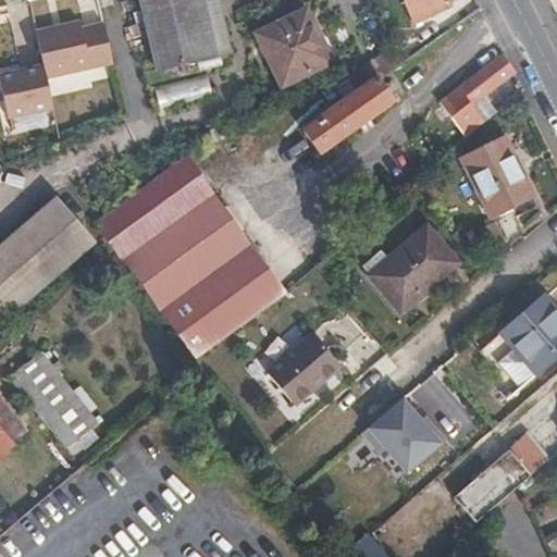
[(118,0),(123,22),(144,16),(150,44),(131,48),(135,69),(136,76),(232,53),(219,0),(118,0)]
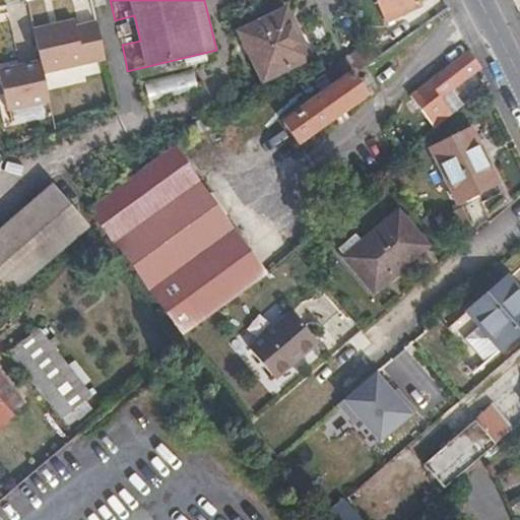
[(421,6),(418,0),(376,0),(385,23),(421,6)]
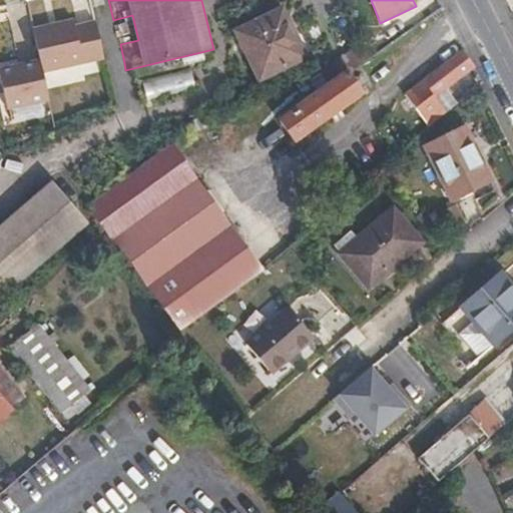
[(283,8),(235,31),(260,80),(309,57),(292,22),(290,22),(283,8)]
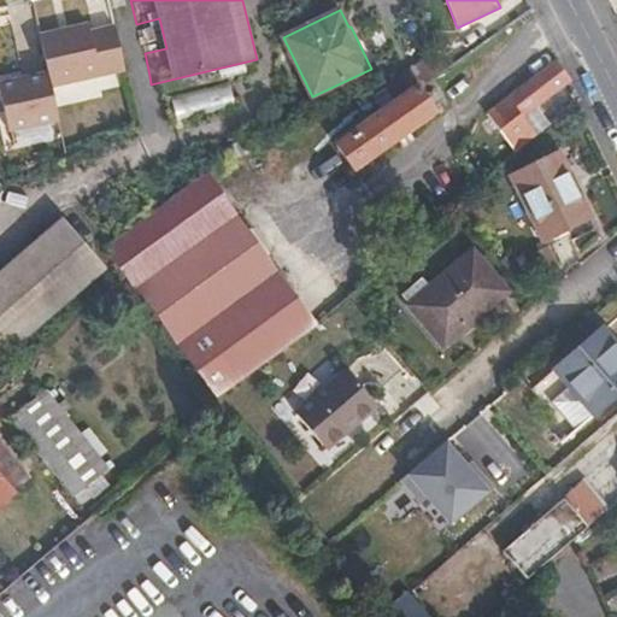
[(89,24),(41,35),(50,72),(52,87),(125,70),(115,25),(92,31),(89,24)]
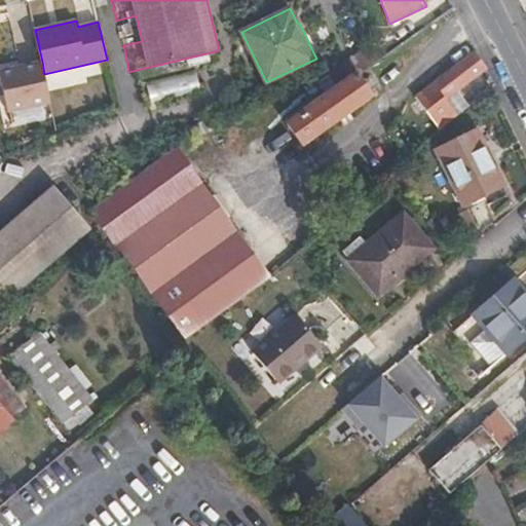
[(348,60),(359,74),(381,59),(372,44),(362,50),(348,60)]
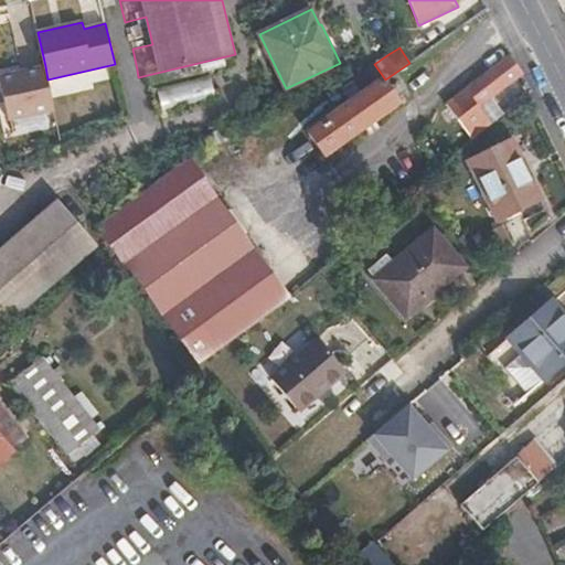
[(478,107),(522,74),(509,56),(445,104),(473,141),(492,126),(478,107)]
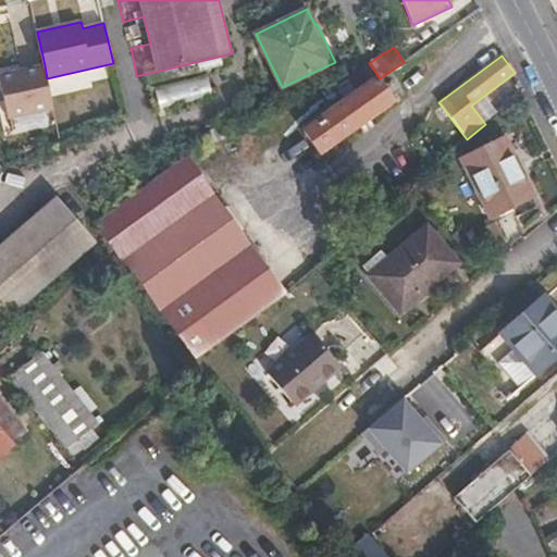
[(358,94),(380,78),(369,63),(347,78),(348,79),(358,94)]
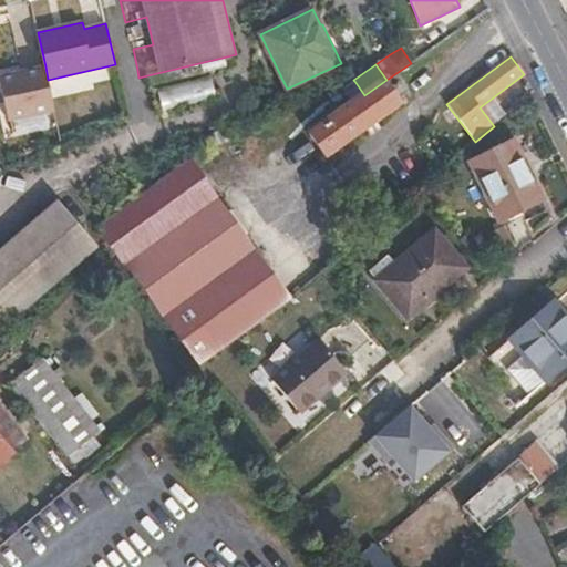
[(0,84),(8,121),(54,111),(48,80),(45,66),(0,75),(0,84)]
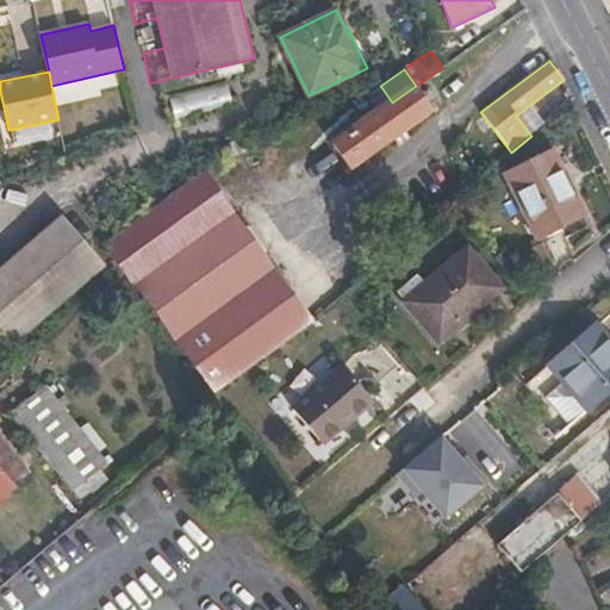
[(380,111),(331,144),(348,169),(433,110),(416,86),(392,103),(380,111)]
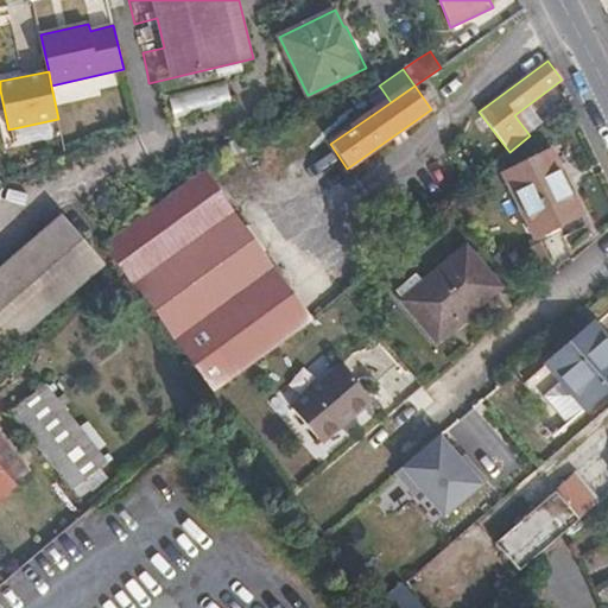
[(391,102),(380,87),(367,95),(379,111),(391,102)]
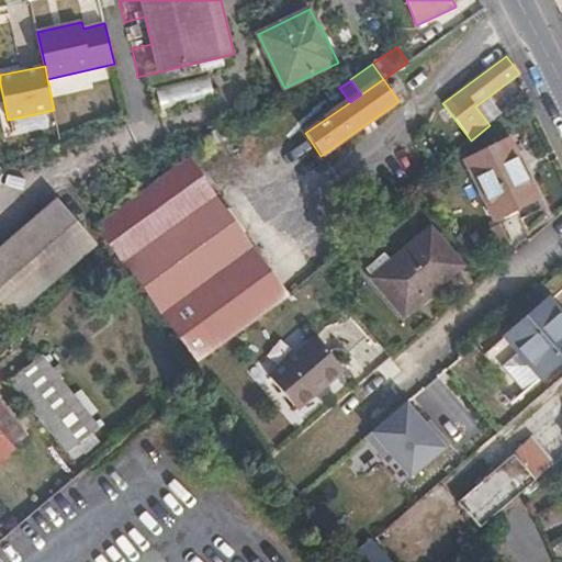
[(508,138),(465,160),(495,220),(539,198),(508,138)]
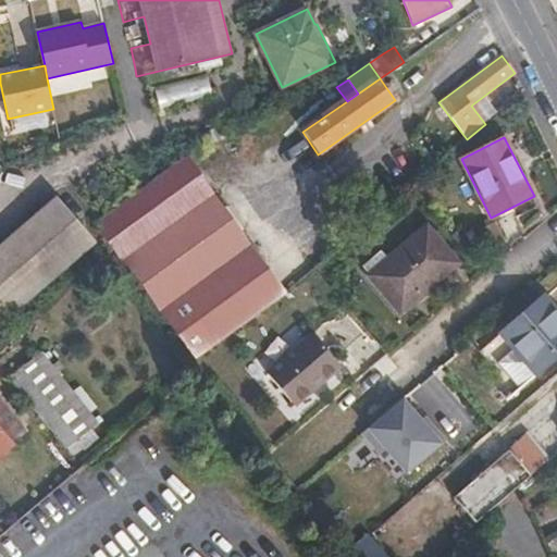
[(287,293),(186,158),(97,222),(114,247),(124,259),(197,358),(287,293)]
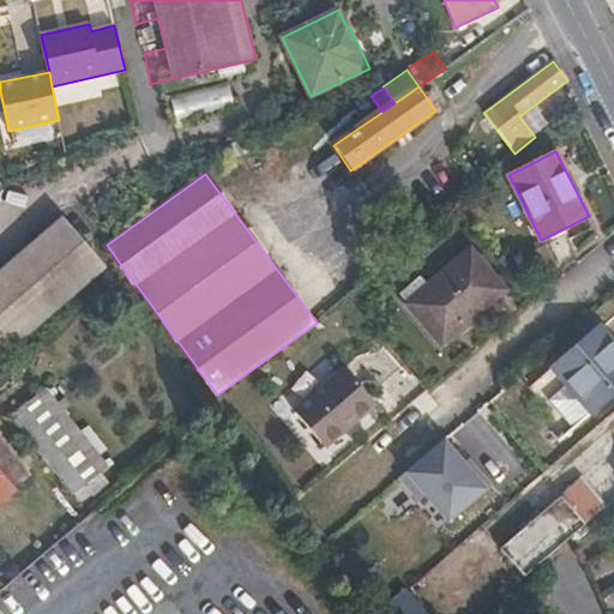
[(62,216),(0,270),(0,360),(107,269),(62,216)]
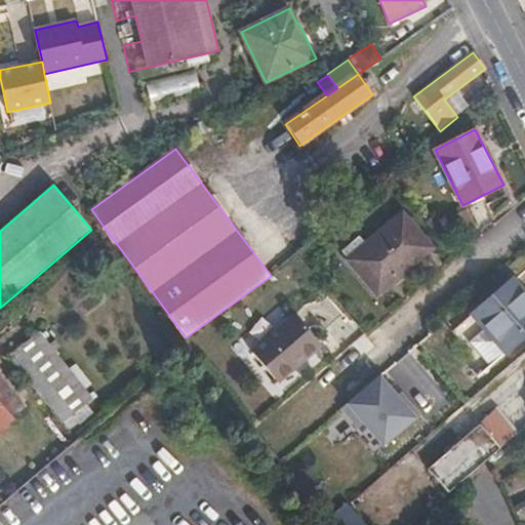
[(359,237),(340,252),(377,294),(432,248),(402,214),(365,245),(359,237)]
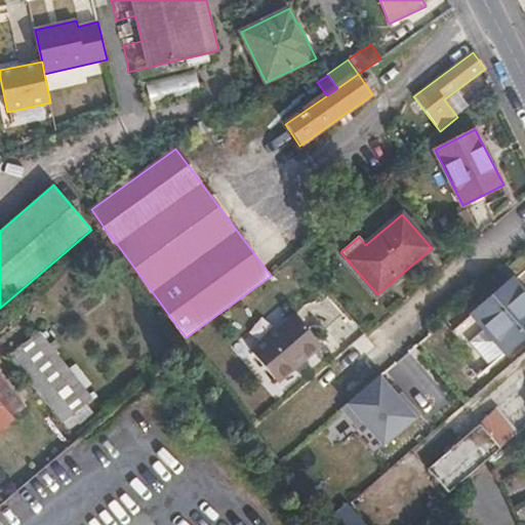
[(524,291),(513,278),(455,328),(489,368),(524,336),(524,291)]
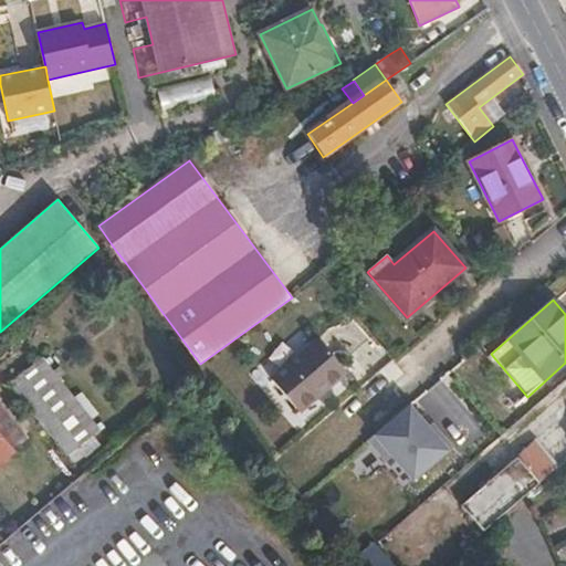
[(317,339),(272,379),(300,415),(347,373),(317,339)]
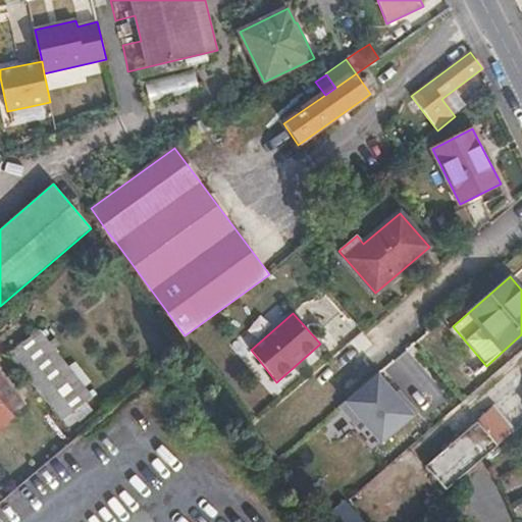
[(39,329),(8,355),(63,420),(87,402),(93,397),(39,329)]
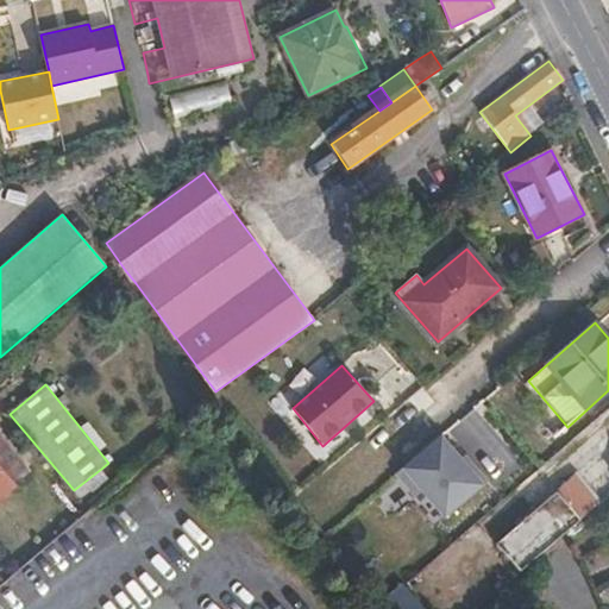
[(440,521),(483,484),(439,435),(397,473),(440,521)]
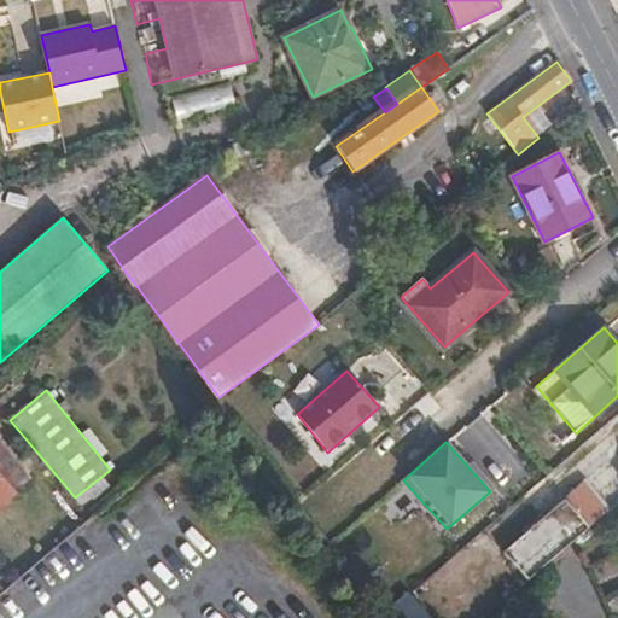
[(0,443),(0,507),(17,494),(15,491),(30,479),(0,443)]
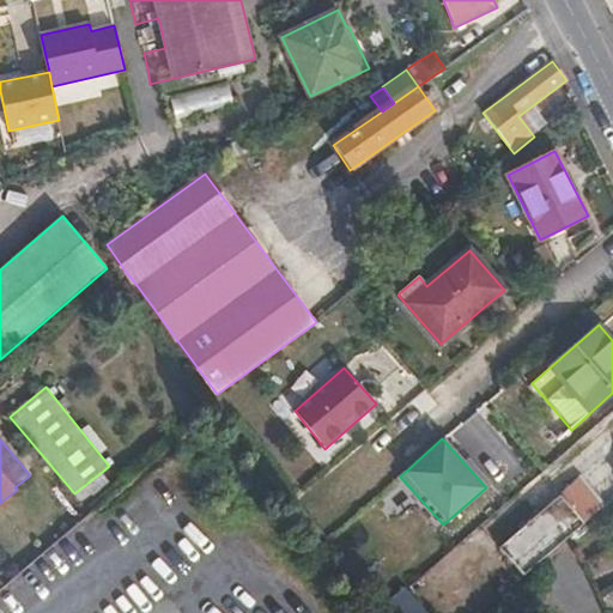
[(102,472),(74,493),(83,504),(110,484),(102,472)]
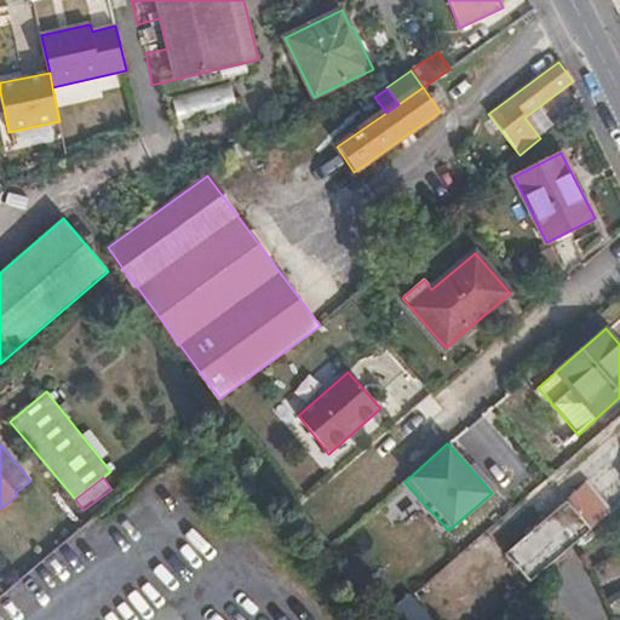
[(567,499),(591,529),(610,514),(585,483),(567,499)]
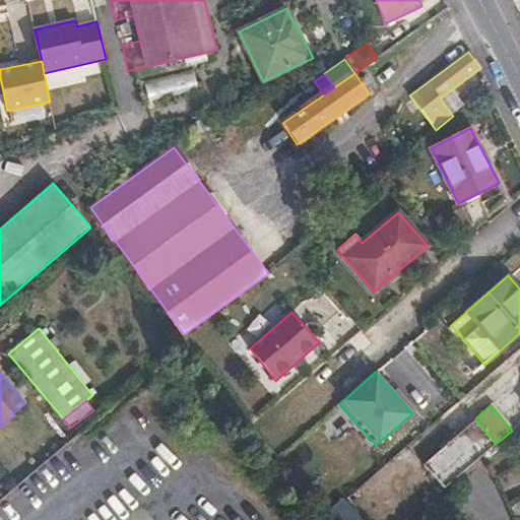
[(423,465),(444,489),(482,455),(496,444),(475,418),(423,465)]
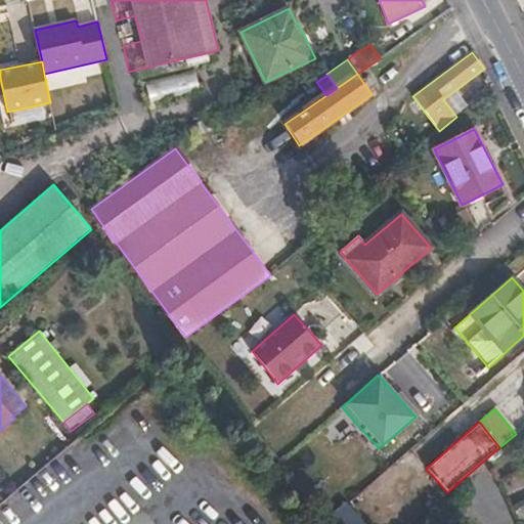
[(364,523),(347,504),(332,517),(338,523),(364,523)]
